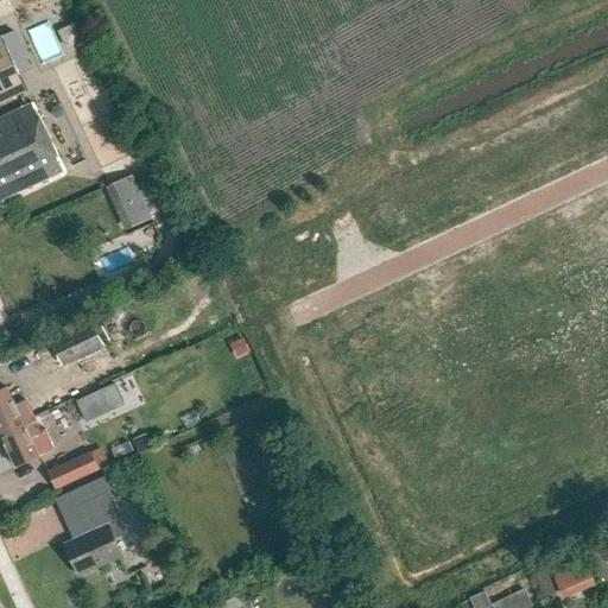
[(0,105),(27,93),(1,38),(0,38),(0,105)]
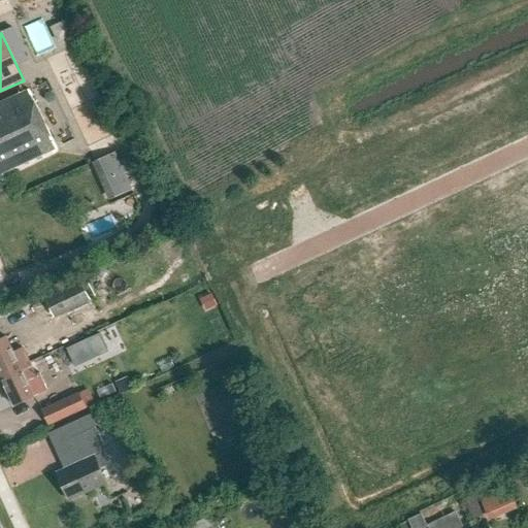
[(0,174),(56,149),(29,91),(0,103),(0,174)]
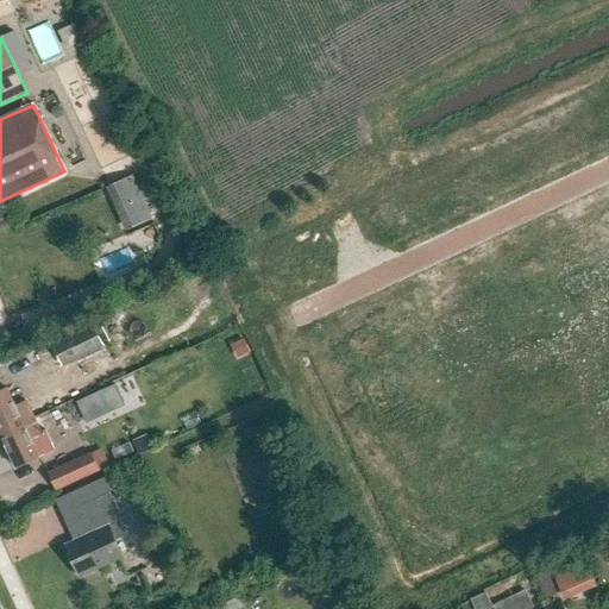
[(94,326),(54,346),(63,365),(104,345),(94,326)]
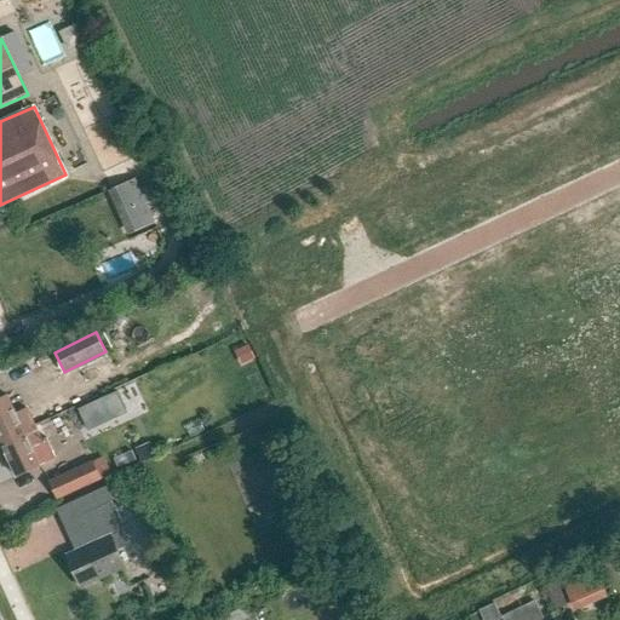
[(242,363),(253,359),(247,346),(236,351),(242,363)]
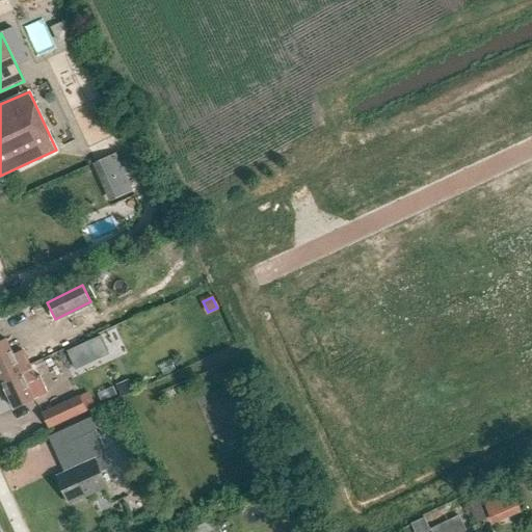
[(89,342),(97,357),(108,352),(101,337),(89,342)]
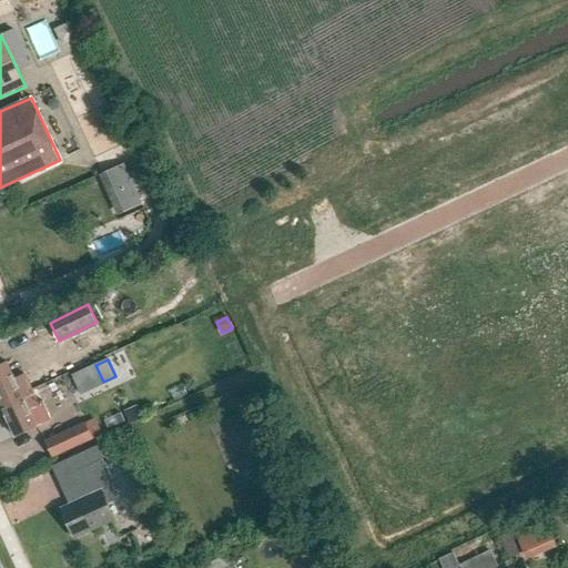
[(0,365),(0,405),(31,391),(23,375),(13,379),(6,364),(0,365)]
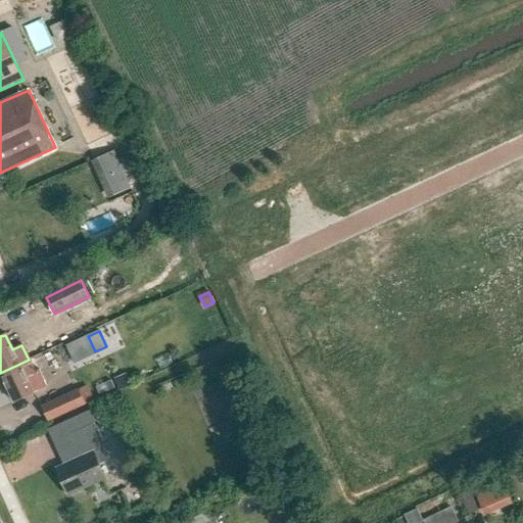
[(0,373),(0,375),(13,402),(33,393),(42,389),(29,360),(0,373)]
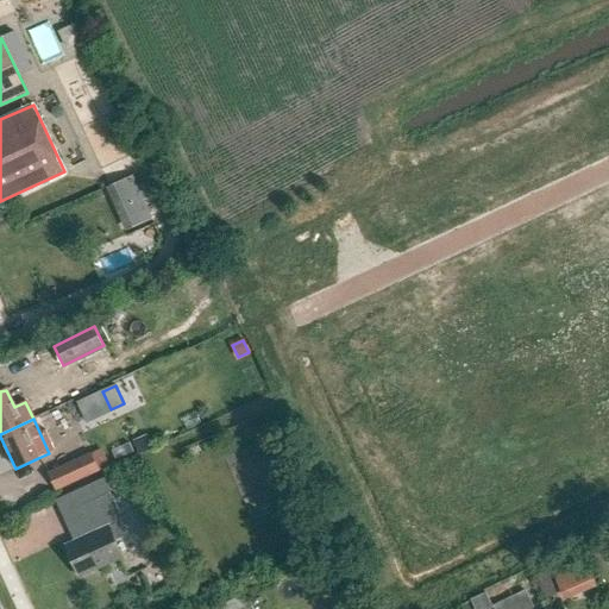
[(93,453),(49,472),(57,491),(101,471),(93,453)]
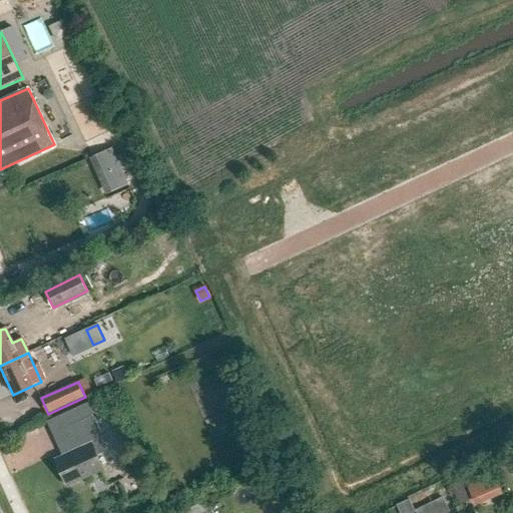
[(79,448),(53,460),(65,487),(102,470),(96,457),(106,452),(89,416),(68,425),(79,448)]
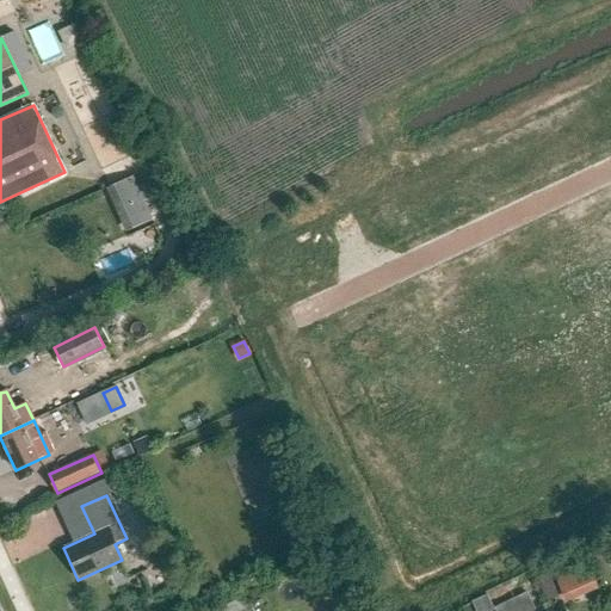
[(566,602),(599,587),(590,565),(556,579),(566,602)]
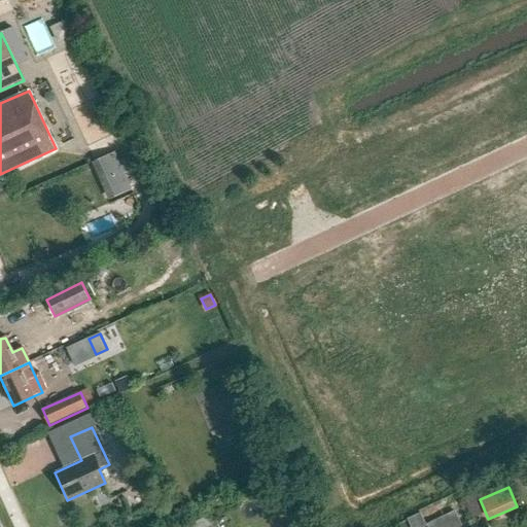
[(428,526),(443,526),(460,519),(456,512),(427,525),(428,526)]
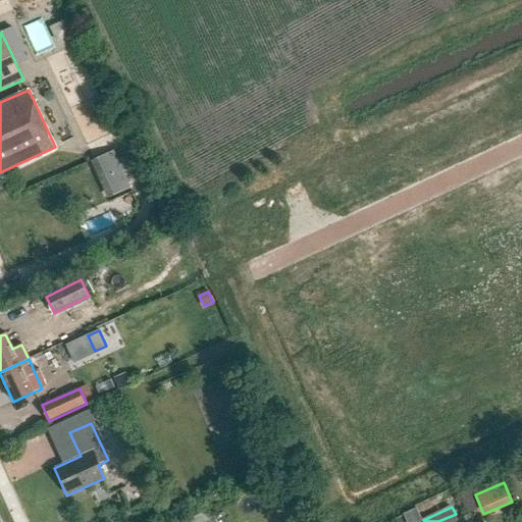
[(408,521),(420,515),(417,509),(405,515),(408,521)]
